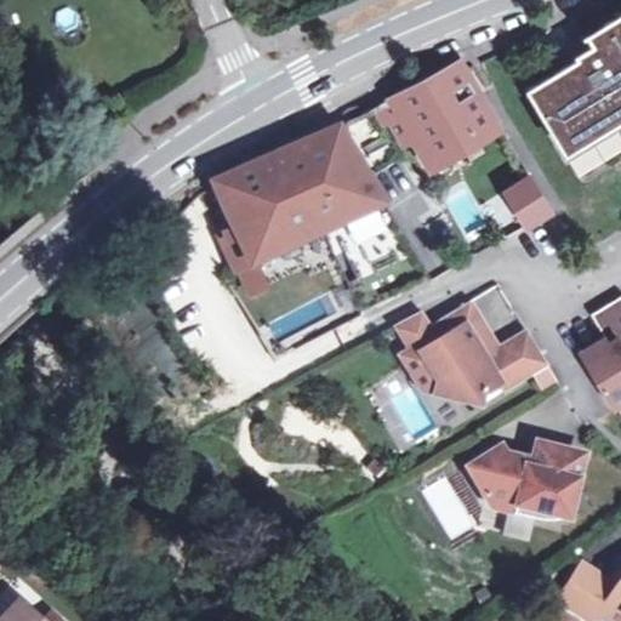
[(0,6),(0,39),(11,35),(0,6)]
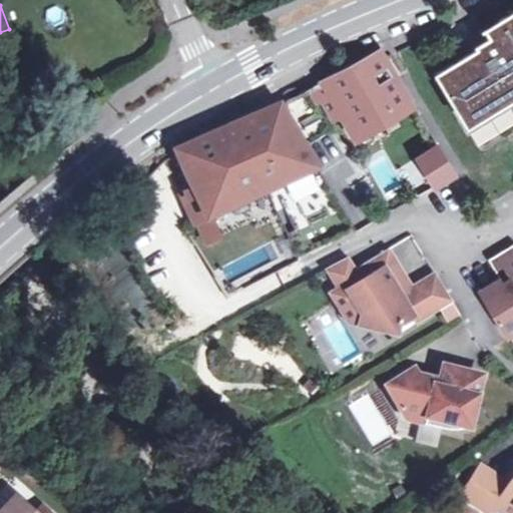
[(493,111),(494,114),(512,102),(512,9),(485,27),(490,35),(476,44),(478,46),(468,52),(435,71),(468,126),(493,111)]
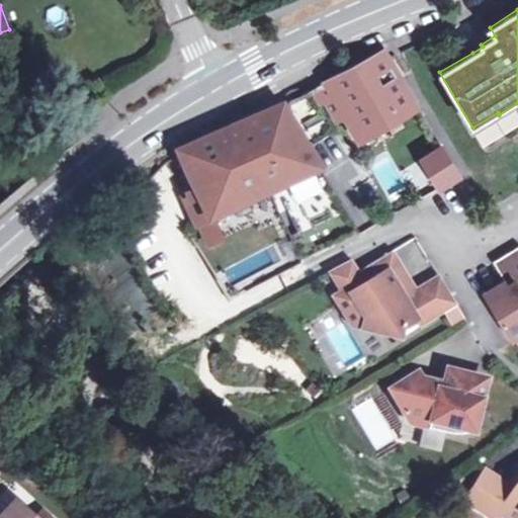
[(472,53),(483,47),(481,45),(495,35),(490,27),(465,41),(472,53)]
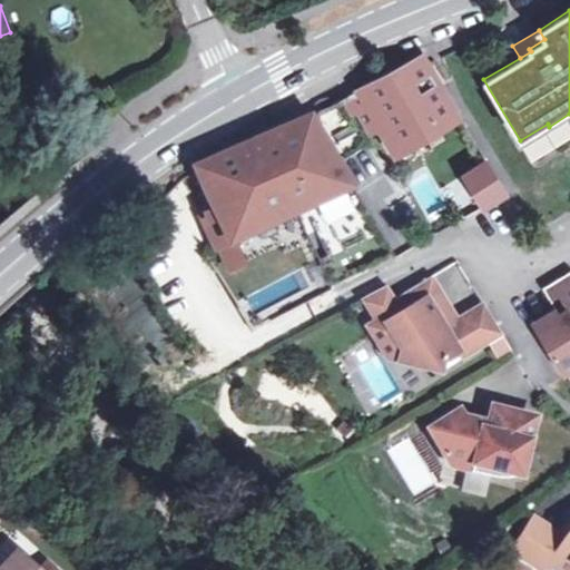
[(366,101),(381,126),(393,148),(454,110),(421,55),(359,88),(366,101)]
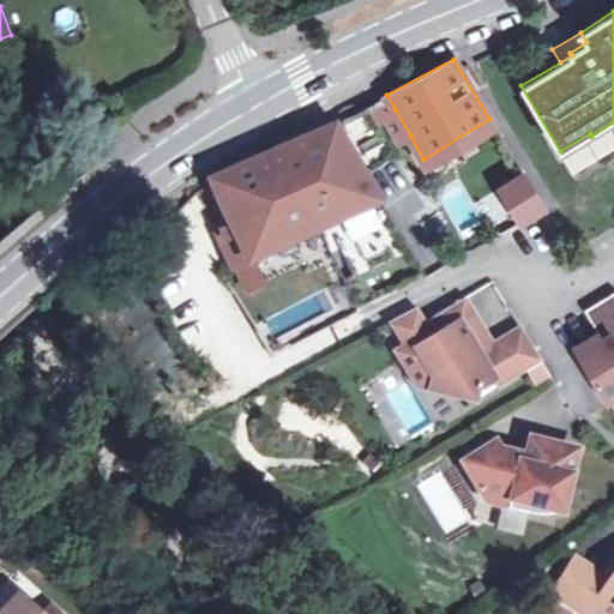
[(124,113),(115,100),(100,109),(109,122),(124,113)]
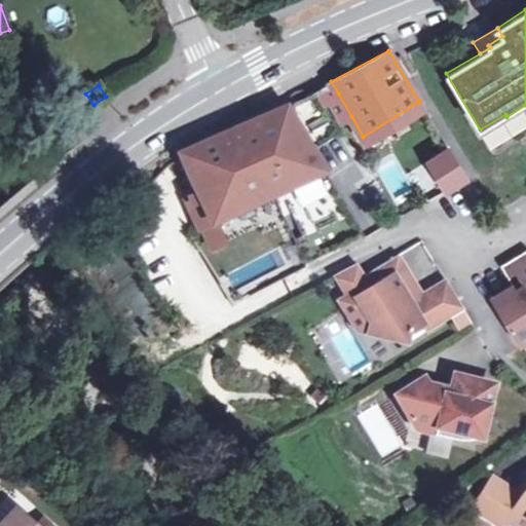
[(351,116),(338,94),(322,102),(336,125),(351,116)]
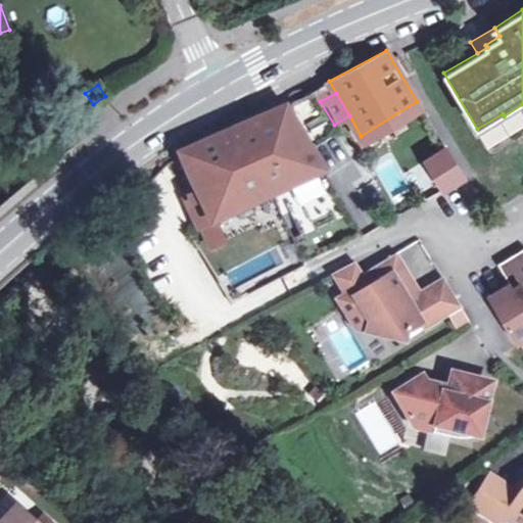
[(209,221),(321,170),(282,107),(179,152),(208,219),(209,221)]
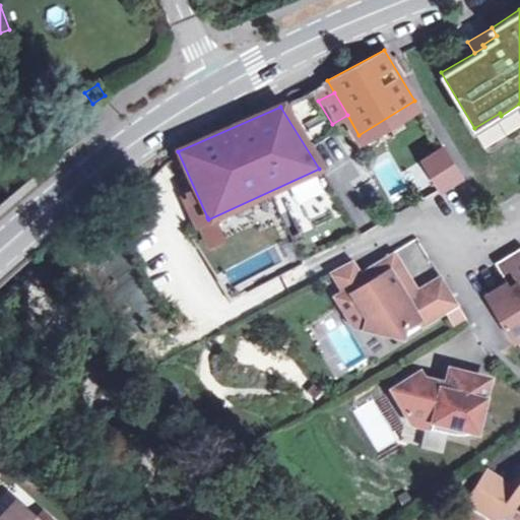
[(476,131),(501,116),(500,113),(474,128),(476,131)]
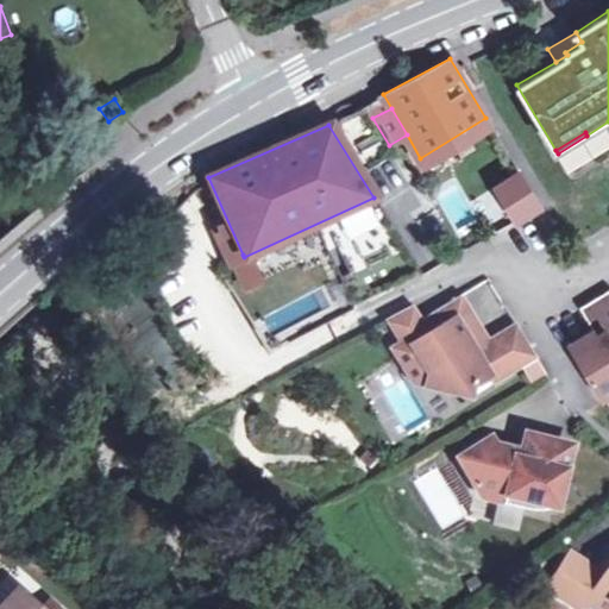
[(539,206),(519,173),(475,199),(495,232),(539,206)]
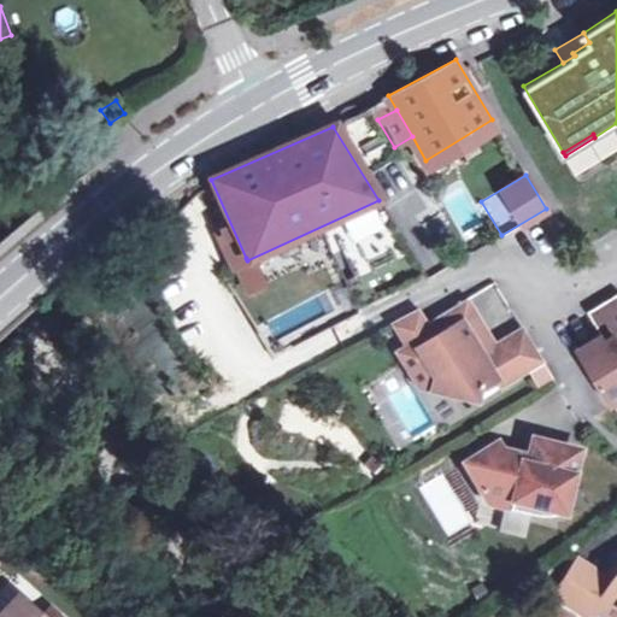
[(616,292),(603,301),(616,324),(616,292)]
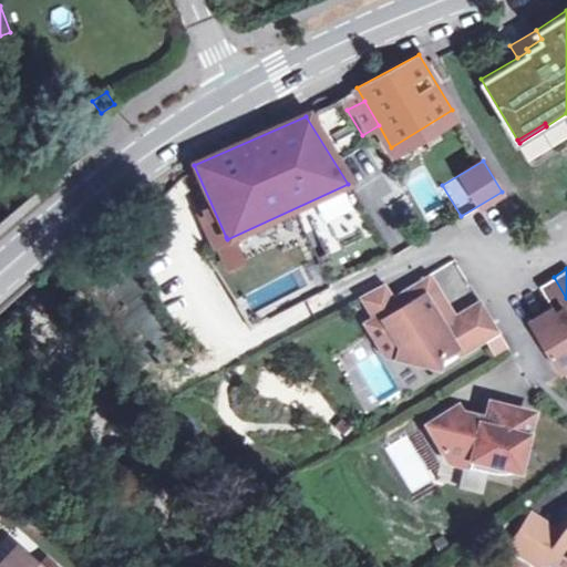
[(394,359),(425,366),(439,357),(453,348),(456,354),(483,340),(465,310),(453,317),(441,325),(433,310),(444,303),(428,274),(392,296),(383,284),(364,292),(398,347),(394,359)]
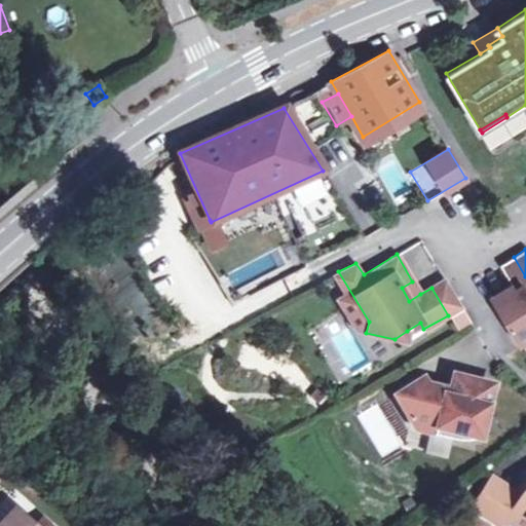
[(519,343),(525,339),(525,276),(514,257),(500,265),(513,285),(491,298),(519,343)]
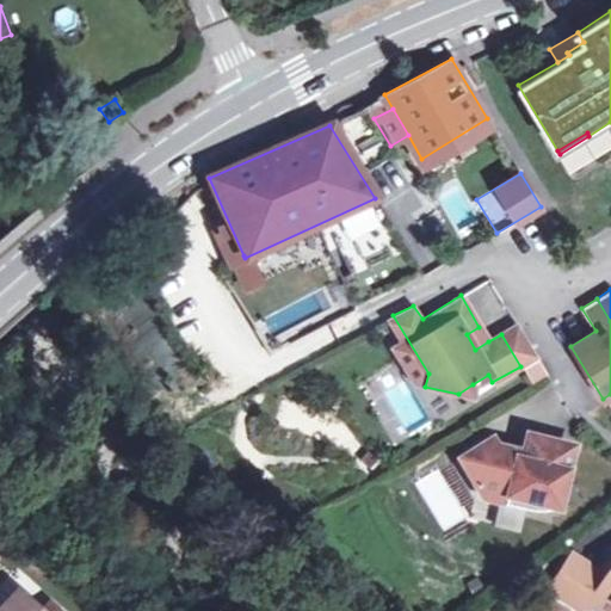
[(413,383),(425,387),(429,374),(393,315),(387,319),(401,341),(392,349),(413,383)]
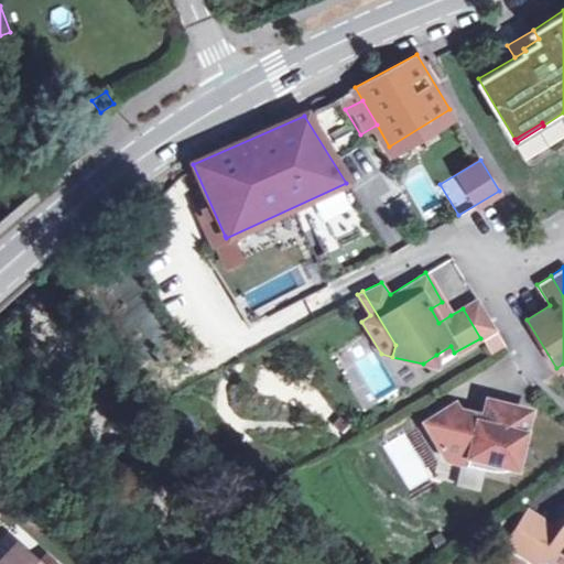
[(463,308),(480,338),(495,329),(477,300),(463,308)]
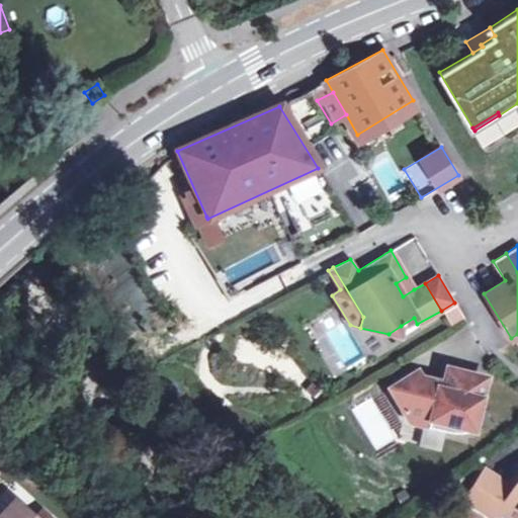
[(403,296),(414,289),(406,277),(396,283),(403,296)]
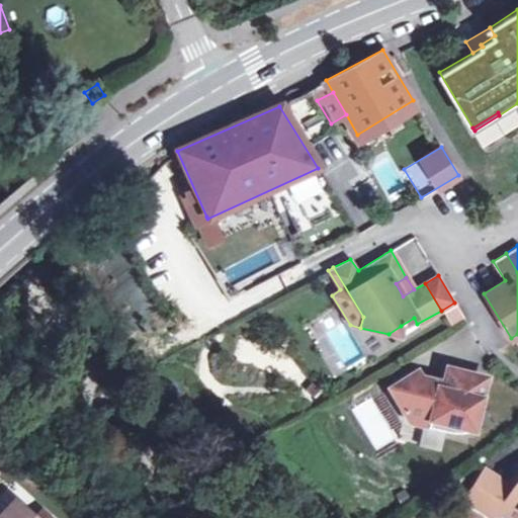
[(316,335),(332,373),(360,361),(345,323),(316,335)]
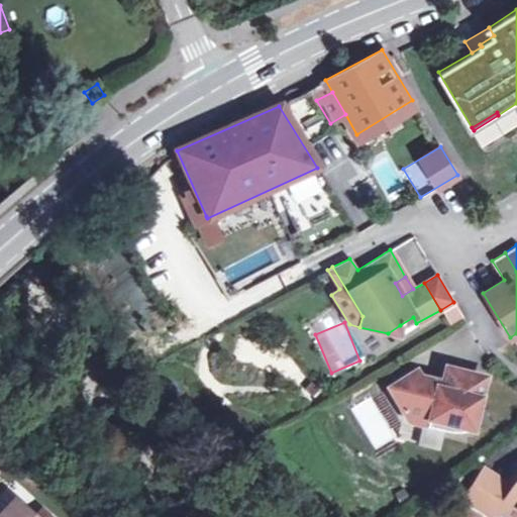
[(388,333),(398,336),(400,325),(388,333)]
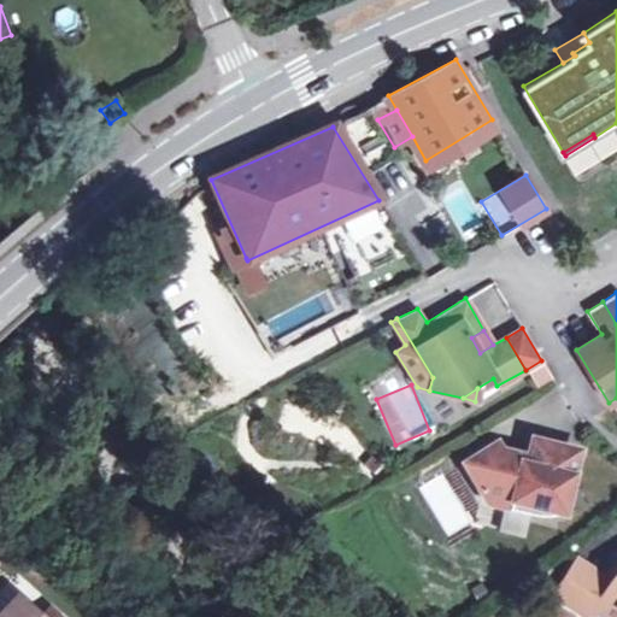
[(488,495),(510,500),(507,509),(529,513),(532,505),(559,512),(565,486),(570,486),(577,456),(573,448),(532,438),(526,462),(505,457),(497,442),(463,462),(481,493),(488,495)]
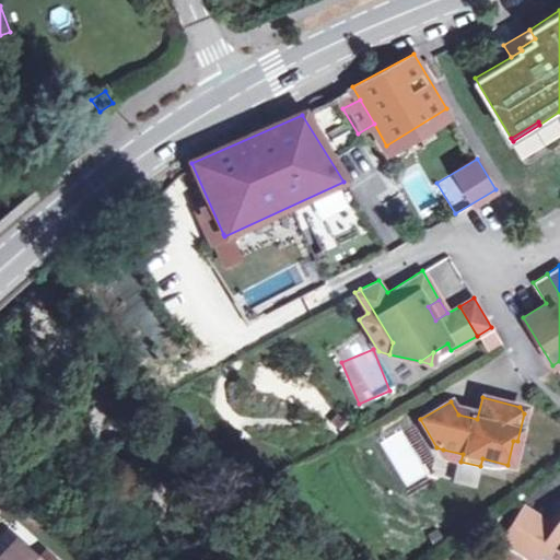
[(508,465),(511,466),(517,441),(513,441),(508,465)]
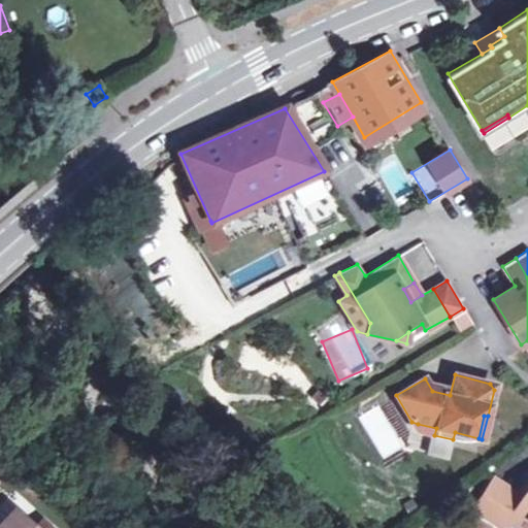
[(418,424),(417,430),(434,435),(436,428),(418,424)]
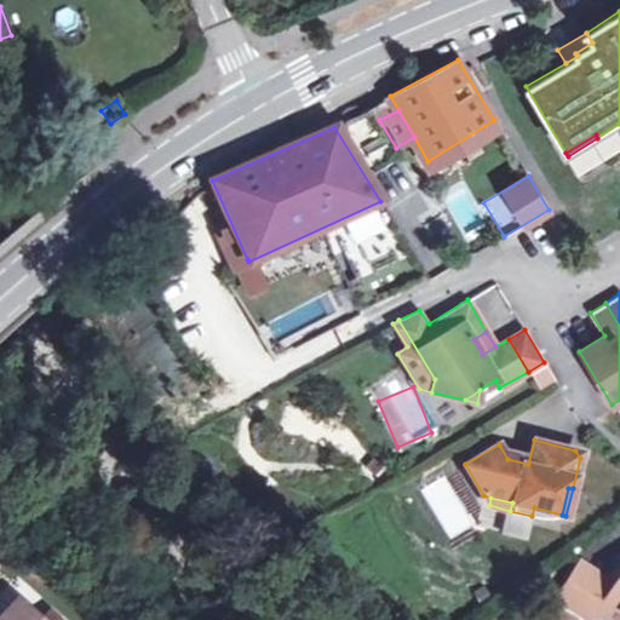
[(619,562),(607,581),(614,586),(619,578),(619,562)]
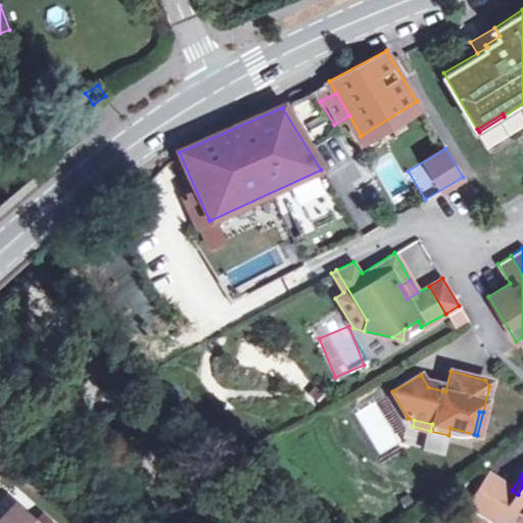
[(522,522),(522,487),(518,494),(512,490),(489,476),(469,506),(494,522),(498,522),(503,518),(510,522),(522,522)]
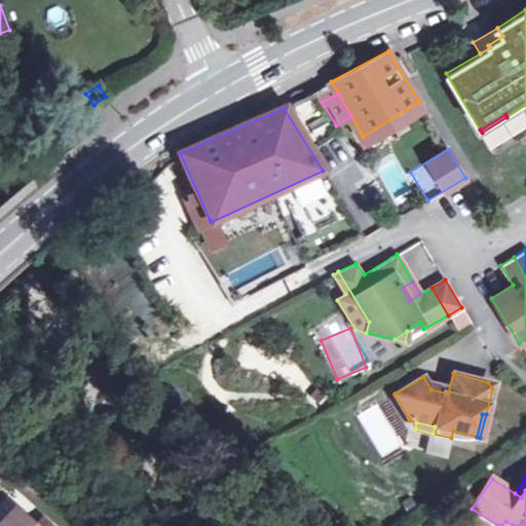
[(35,525),(34,525),(16,509),(0,525),(35,525)]
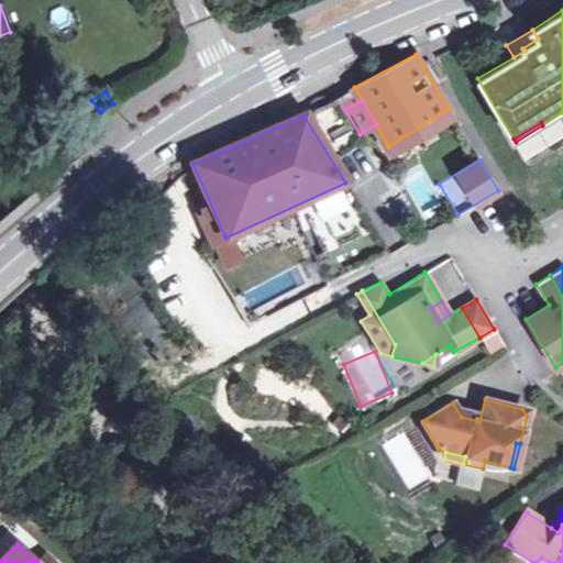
[(37,562),(57,562),(45,552),(36,562),(37,562)]
